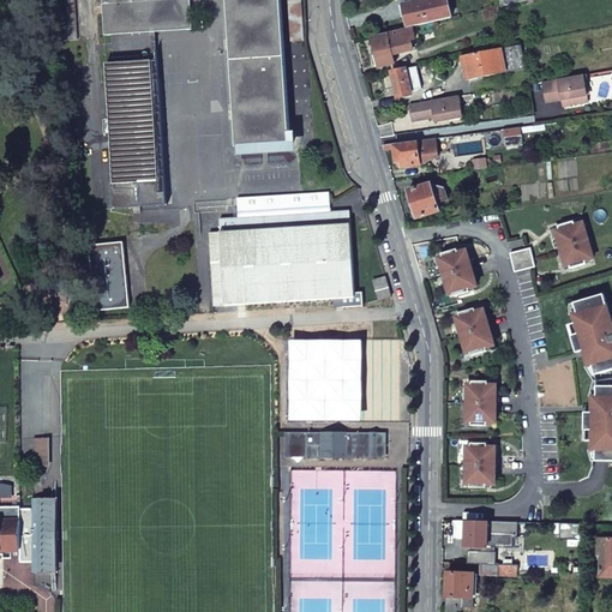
[(130,31),(139,30),(149,30),(154,29),(191,27),(190,0),(144,0),(102,3),(103,33),(130,31)]
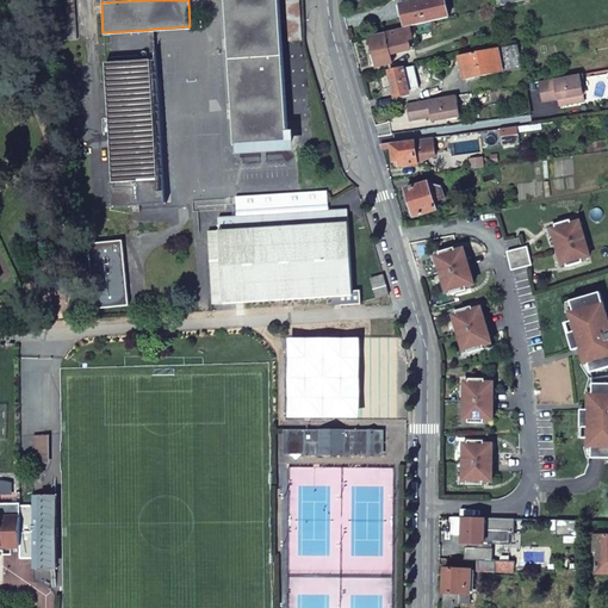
[(224,0),(235,143),(287,141),(278,0),(224,0)]
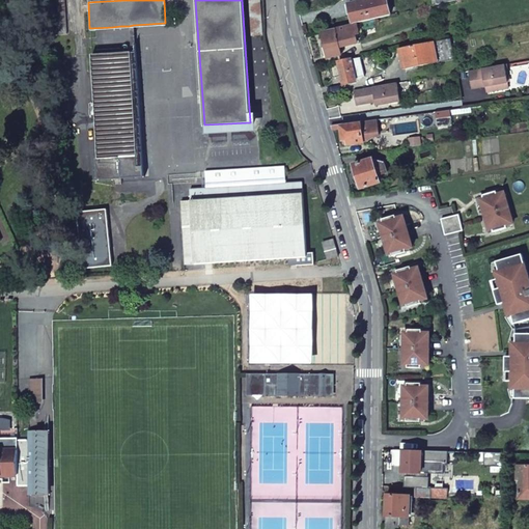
[(247,0),(256,126),(268,124),(259,0),(247,0)]
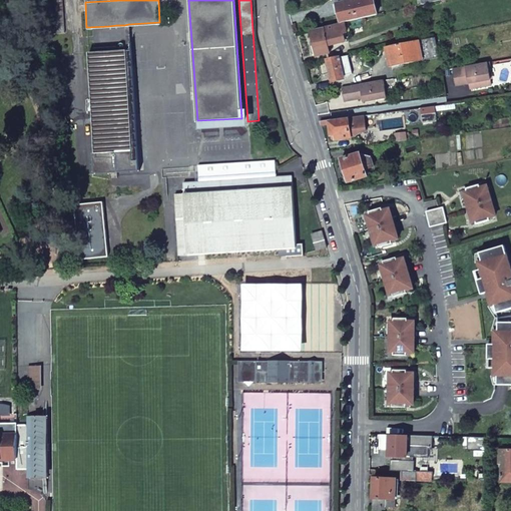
[(341,21),(377,12),(374,0),(346,0),(336,2),(341,21)]
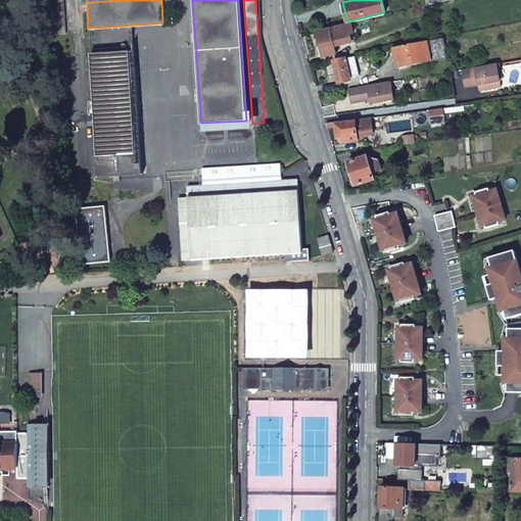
[(347,21),(329,26),(329,28),(317,31),(322,55),(335,52),(334,45),(351,42),(347,21)]
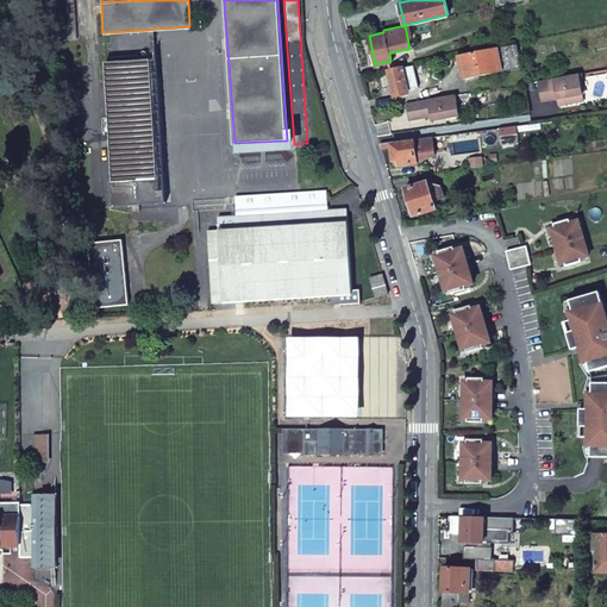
[(143,52),(144,58),(150,58),(157,177),(162,176),(152,29),(148,30),(149,52),(143,52)]
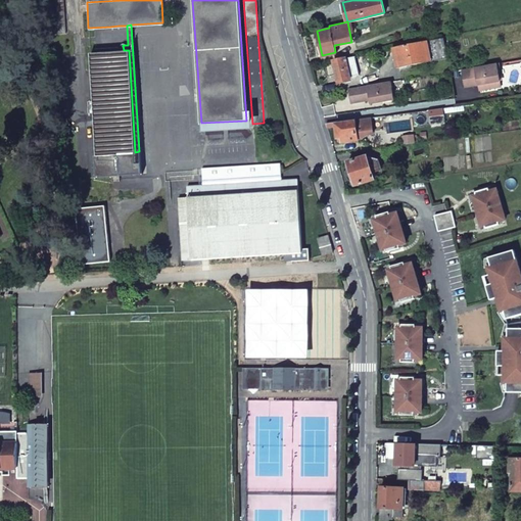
[(460,34),(450,35),(453,49),(463,47),(460,34)]
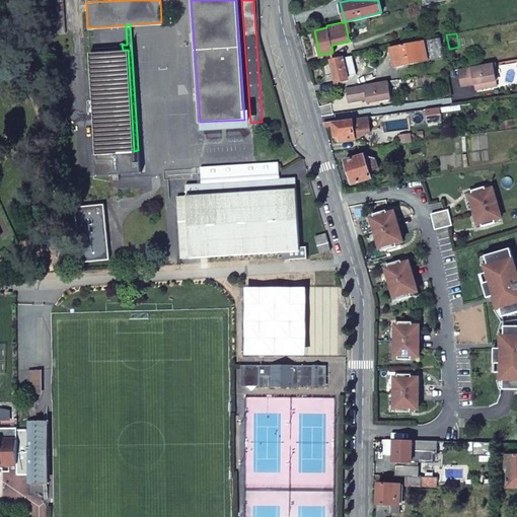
[(439,37),(392,45),(395,66),(443,57),(439,37)]
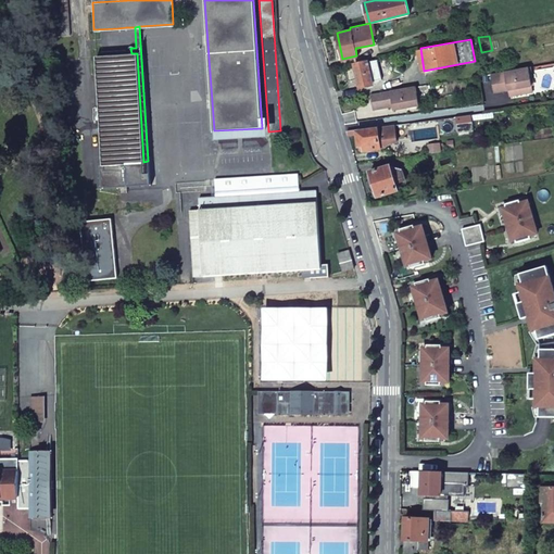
[(101,55),(96,55),(103,164),(98,164),(99,186),(150,183),(148,161),(143,162),(137,53),(131,53),(126,53),(126,49),(101,50),(101,55)]
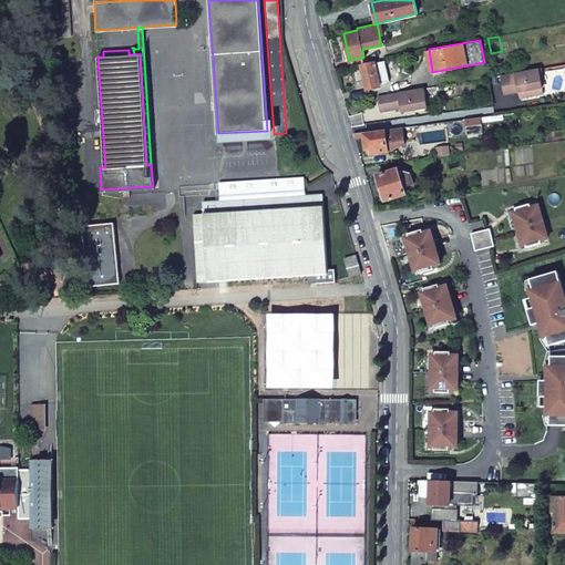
[(361,64),(366,89),(380,85),(379,81),(388,79),(383,60),(361,64)]
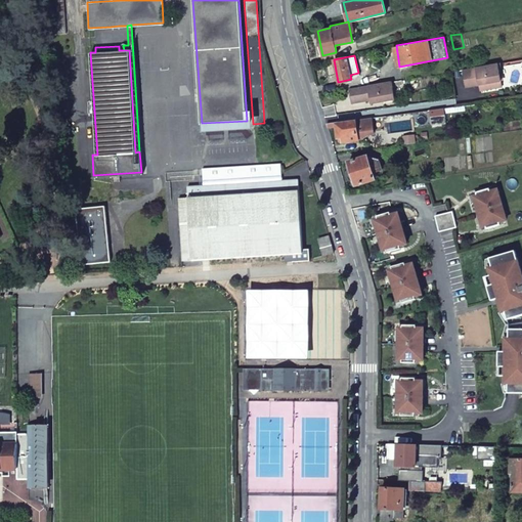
[(496,60),(461,67),(462,72),(464,84),(477,82),(499,78),(496,60)]
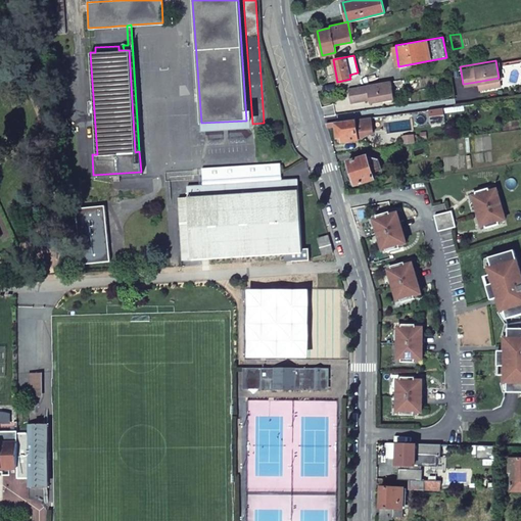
[(500,84),(499,78),(476,82),(477,88),(500,84)]
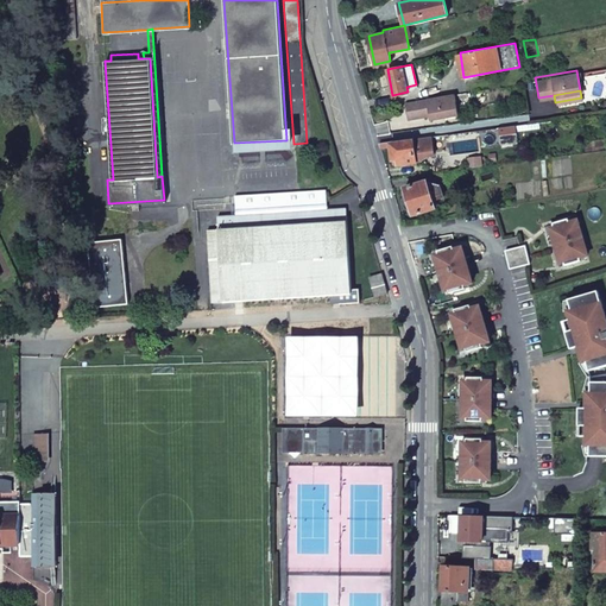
[(436,95),(404,101),(408,115),(429,113),(430,117),(456,112),(453,93),(436,95)]
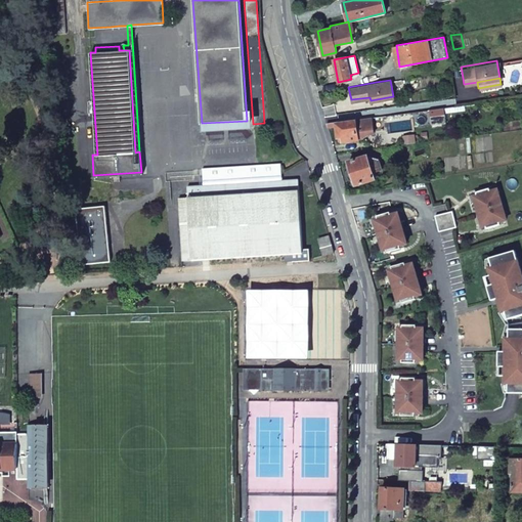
[(343,141),(358,139),(358,138),(362,137),(367,132),(374,131),(371,116),(355,118),(355,120),(336,122),(338,137),(342,136),(343,141)]
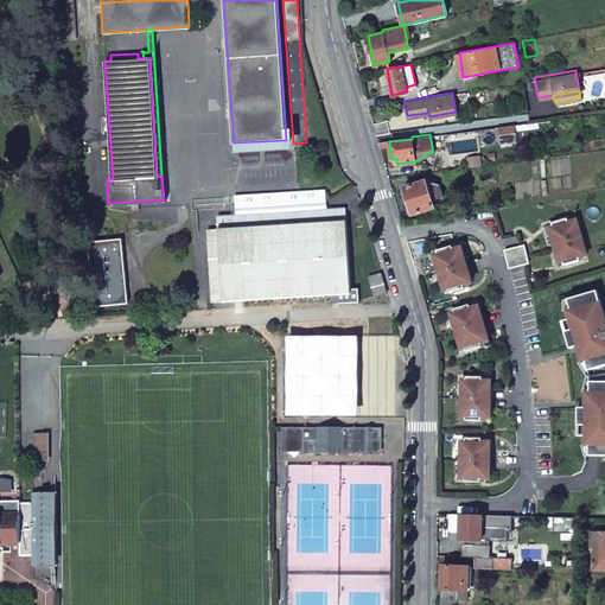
[(234,142),(235,152),(287,148),(286,140),(234,142)]
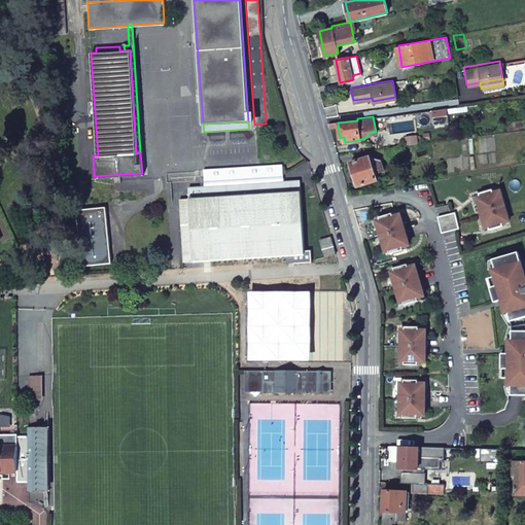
[(386,147),(387,156),(403,154),(401,145),(386,147)]
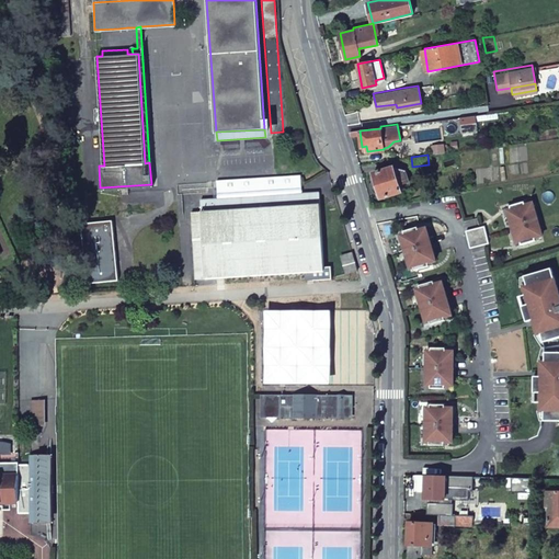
[(394,167),(373,171),(381,197),(401,191),(399,184),(409,181),(406,169),(394,167)]
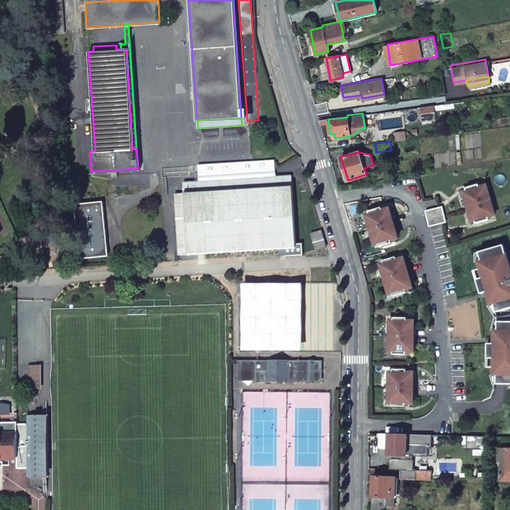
[(173,194),(176,255),(278,250),(285,250),(285,258),(302,256),(301,245),(295,245),(290,177),(274,177),(274,160),(197,164),(197,181),(181,181),(182,193),(173,194)]
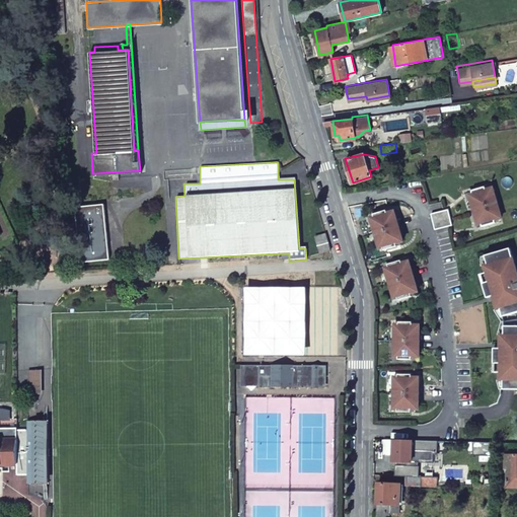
[(499,215),(490,185),(484,187),(483,182),(468,187),(471,196),(467,197),(473,216),(477,215),(481,224),(494,220),(493,216),(499,215)]
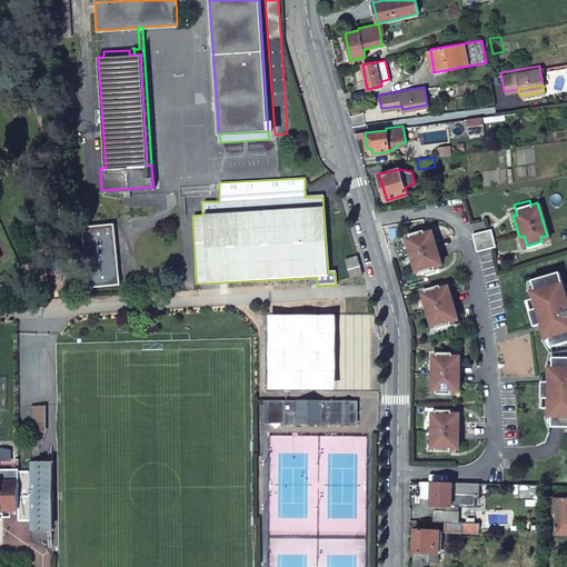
[(113,222),(81,226),(81,230),(83,235),(88,286),(119,284),(113,222)]
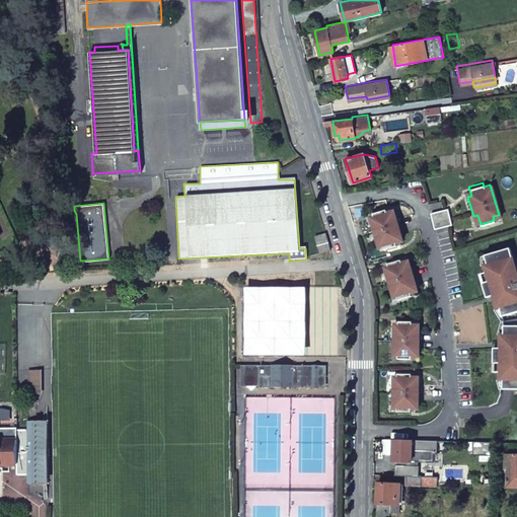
[(374,232),(397,226),(392,210),(385,213),(384,208),(371,212),(374,221),(371,222),(374,232)]
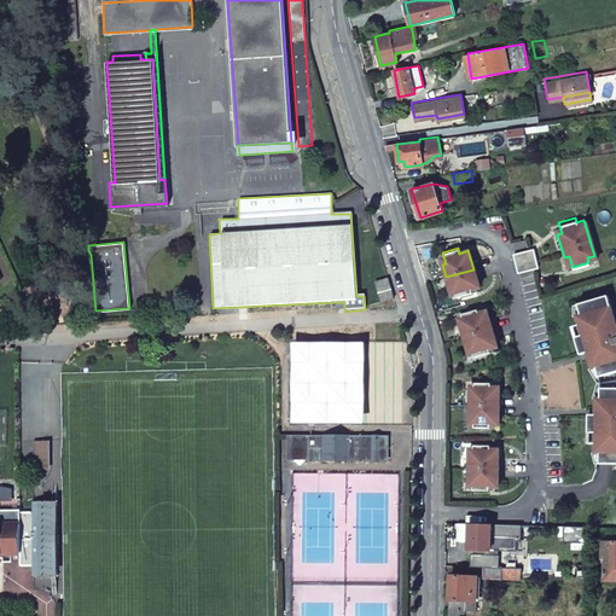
[(539,267),(533,248),(511,254),(517,273),(539,267)]
